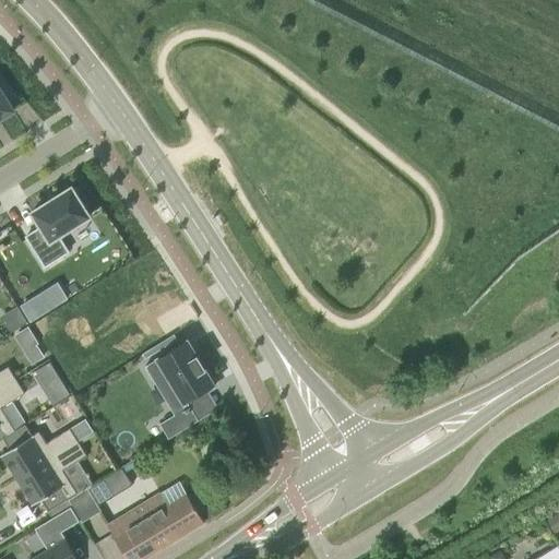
[(0,88),(0,119),(14,111),(0,88)]
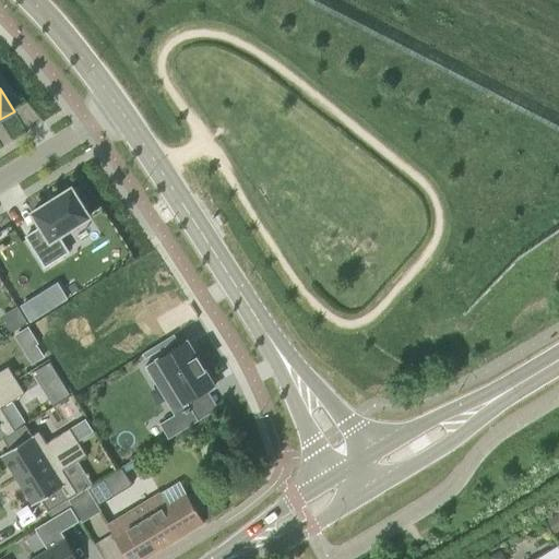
[(55,239),(86,219),(80,209),(84,206),(74,190),(70,193),(68,190),(27,215),(37,229),(22,239),(38,265),(62,250),(55,239)]
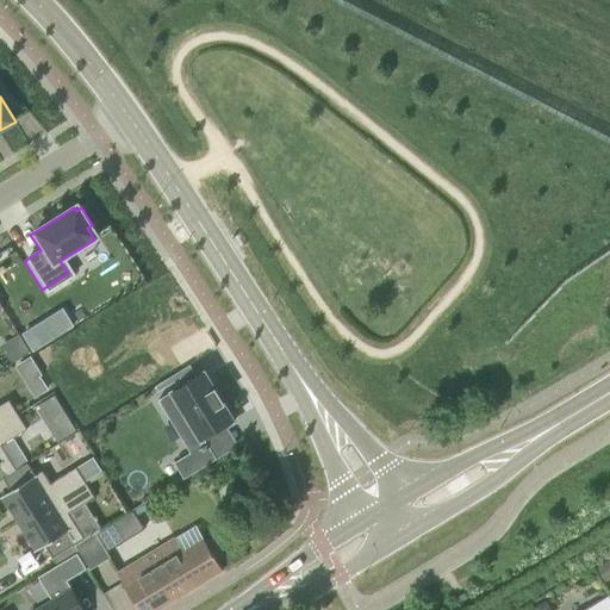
[(205,372),(160,399),(170,418),(184,410),(203,441),(234,422),(235,421),(205,372)]
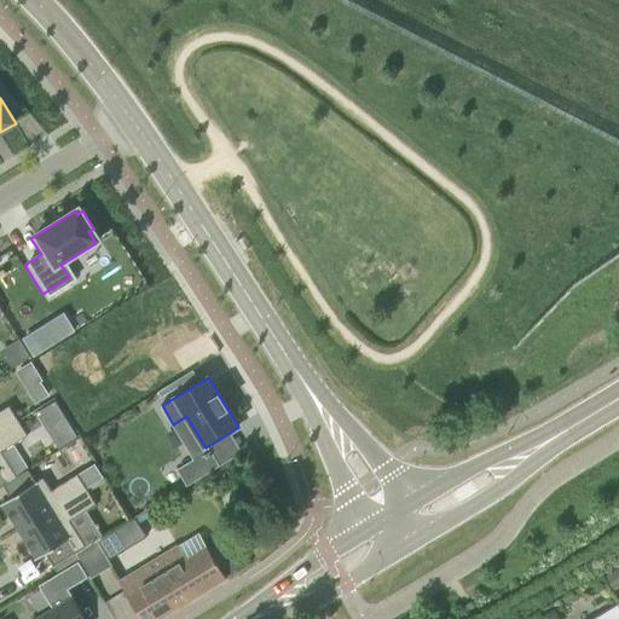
[(50,395),(41,381),(28,389),(36,404),(50,395)]
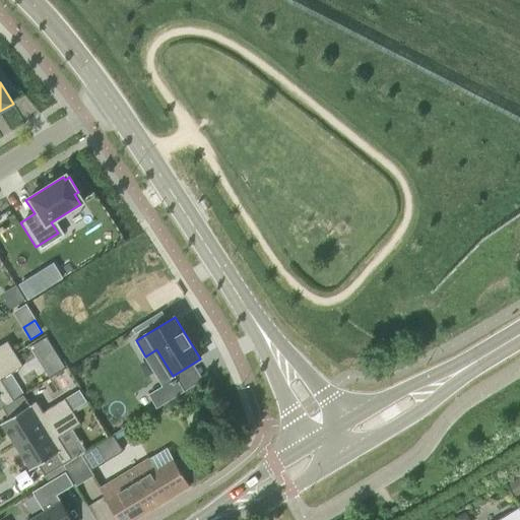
[(39,360),(55,349),(47,336),(30,346),(39,360)]
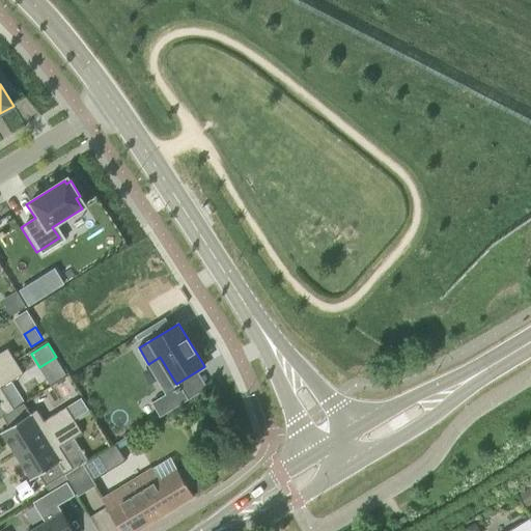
[(0,370),(16,361),(8,348),(0,353),(0,370)]
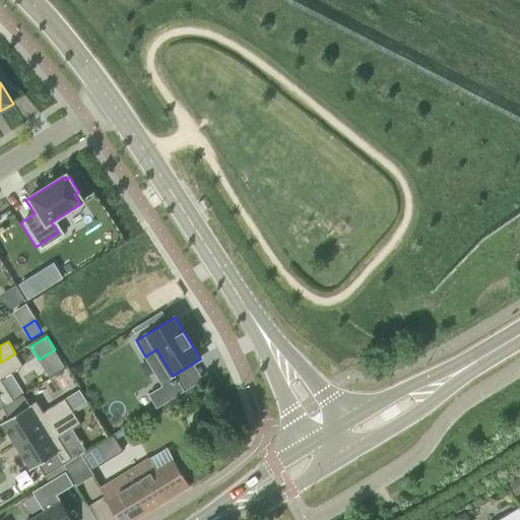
[(23,366),(15,353),(0,363),(0,409),(3,408),(3,407),(14,400),(1,380),(23,366)]
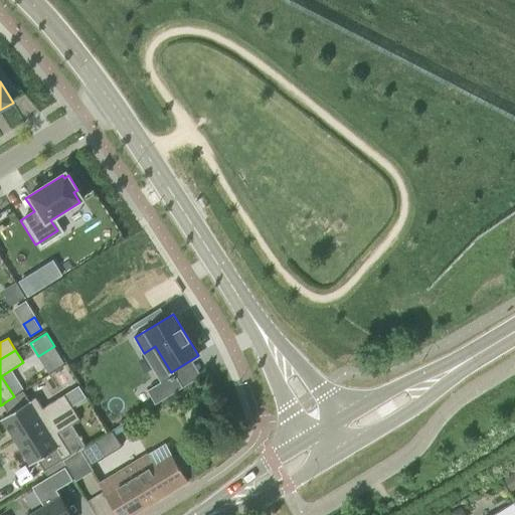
[(184,387),(176,374),(148,391),(156,404),(184,387)]
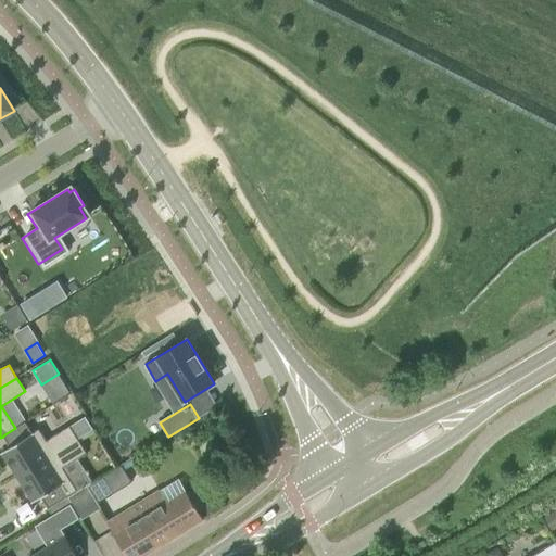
[(25,422),(15,428),(3,436),(3,437),(10,447),(2,452),(17,477),(78,440),(71,426),(47,441),(39,429),(33,433),(25,422)]
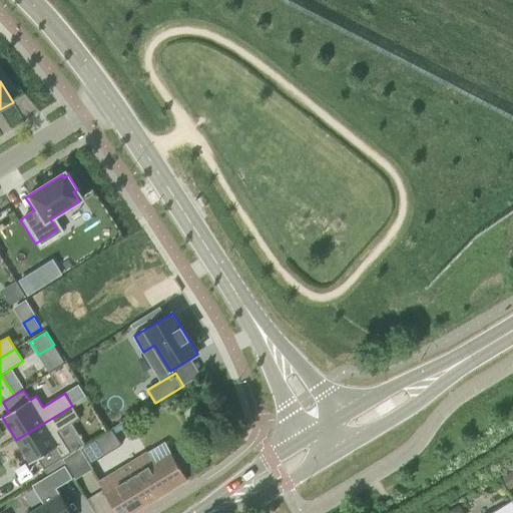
[(16,440),(31,463),(38,459),(45,469),(71,452),(58,431),(80,418),(72,406),(16,440)]
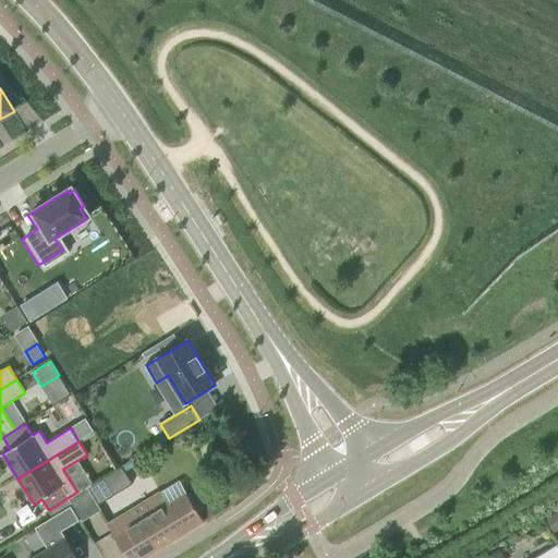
[(113,495),(104,478),(88,487),(98,505),(113,495)]
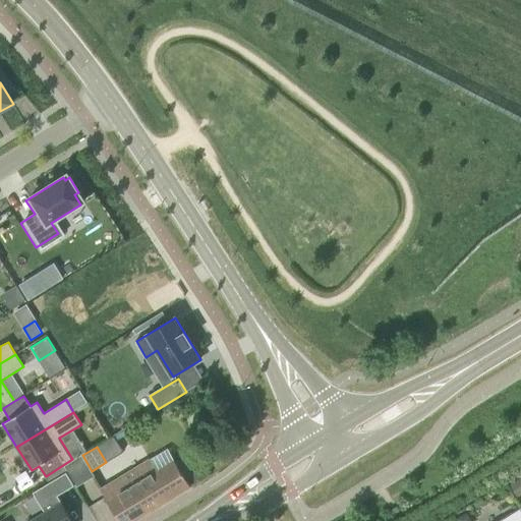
[(119,520),(133,520),(157,507),(190,486),(190,485),(174,459),(156,470),(149,460),(134,469),(101,489),(119,520)]
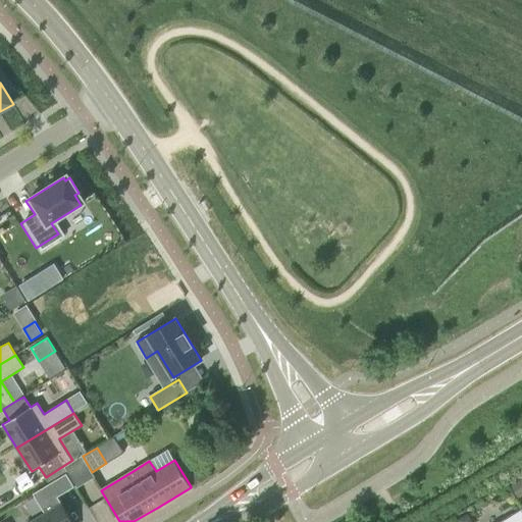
[(74,521),(59,497),(75,486),(67,472),(34,492),(46,512),(30,521),(74,521)]
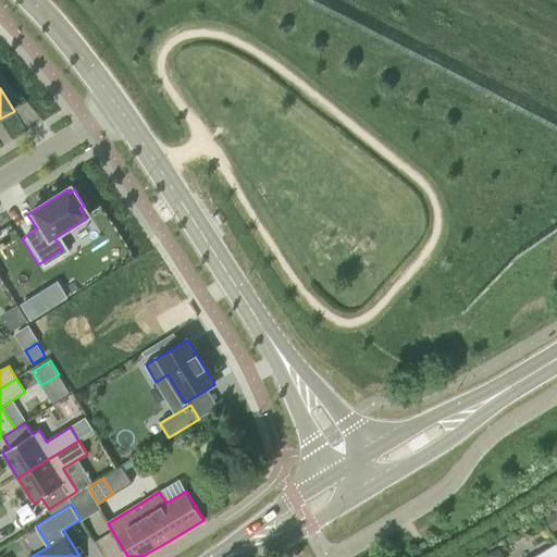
[(556,511),(545,519),(553,532),(556,529),(556,511)]
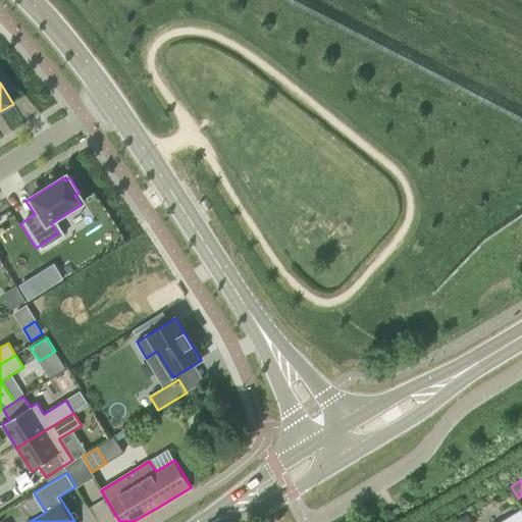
[(521,521),(521,510),(521,509),(500,521),(521,521)]
